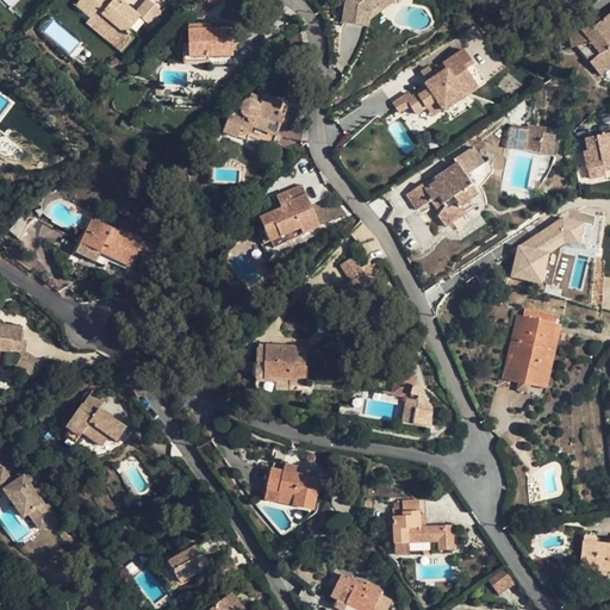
[(134,14),(119,4),(117,7),(110,0),(80,0),(76,5),(91,17),(111,35),(122,29),(126,33),(138,19),(147,26),(157,14),(143,2),(134,14)]
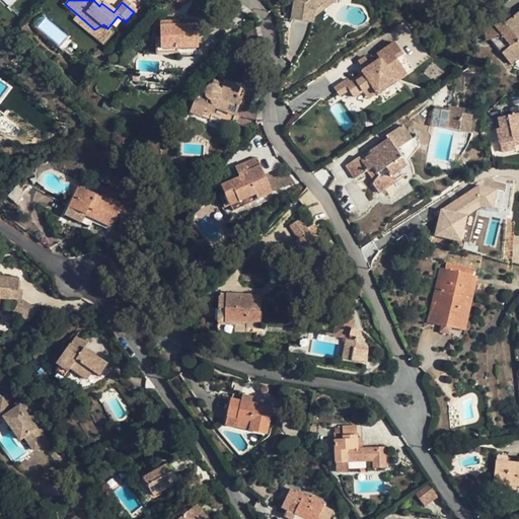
[(322,0),(295,0),(294,16),(310,18),(310,13),(312,12),(313,7),(322,0)]
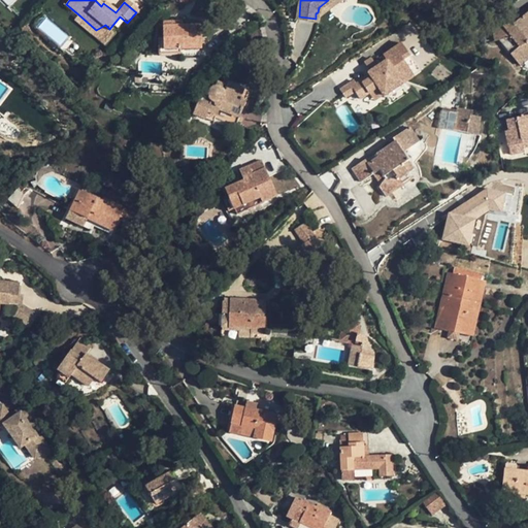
[(328,0),(319,7),(318,12),(334,0),(328,0)]
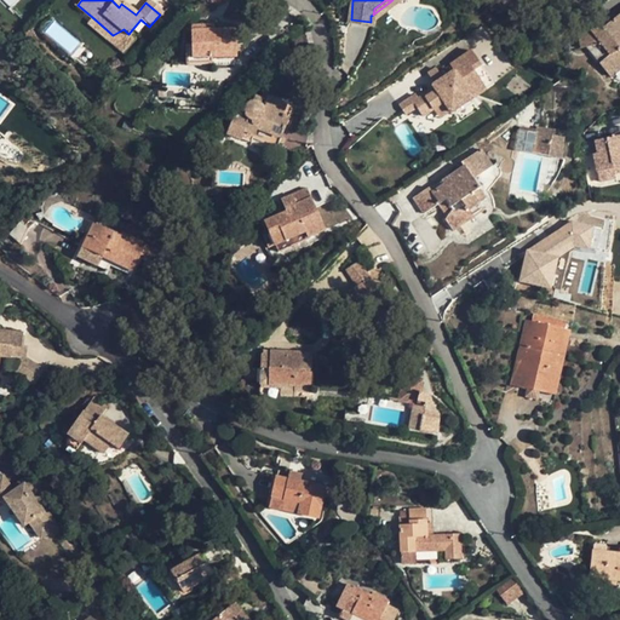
[(619,13),(603,28),(579,33),(581,49),(602,44),(610,55),(600,63),(610,76),(619,68),(619,49),(619,47),(619,13)]
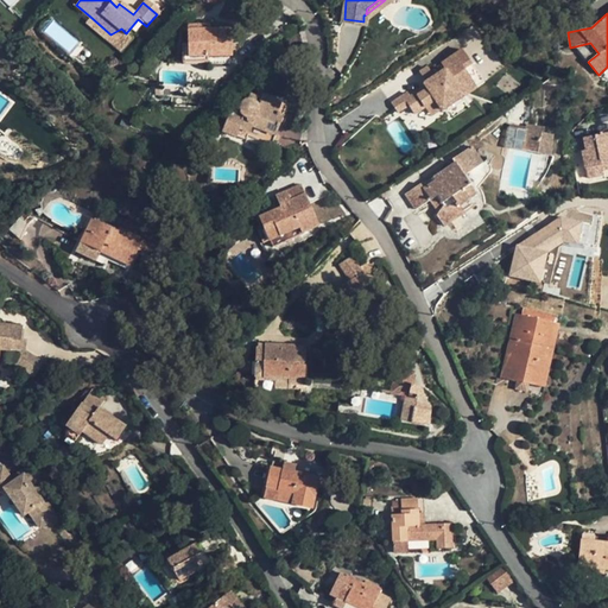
[(111,35),(90,17),(87,23),(106,39),(111,35)]
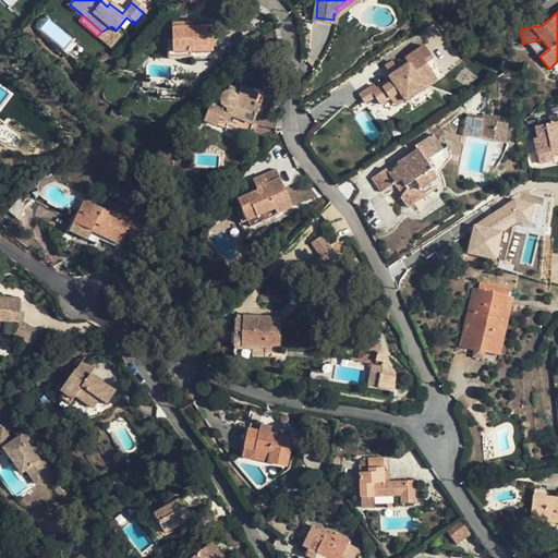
[(193,27),(187,27),(187,23),(173,24),(173,40),(169,40),(169,52),(214,50),(213,26),(193,27)]
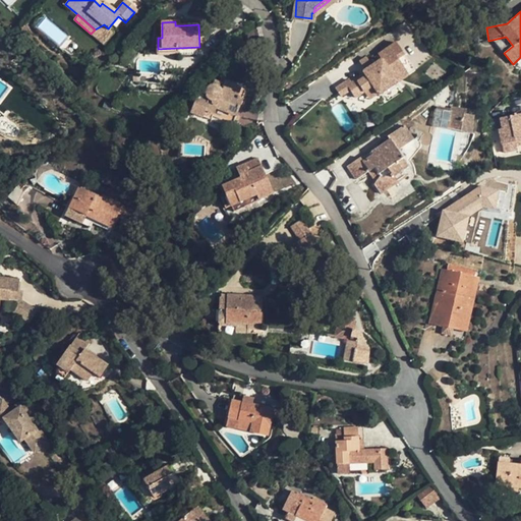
[(108,29),(104,24),(95,30),(91,34),(104,45),(114,34),(108,29)]
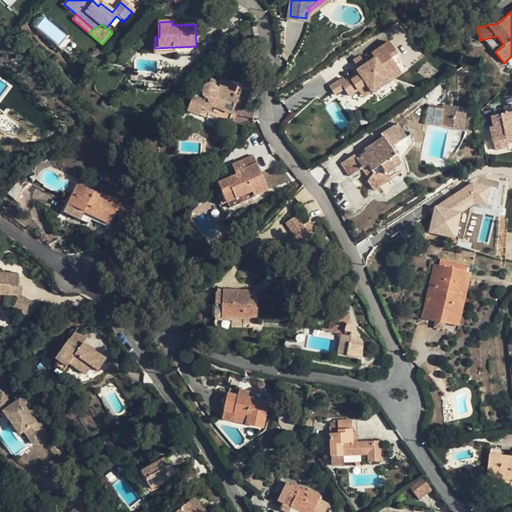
[(343,78),(329,87),(334,95),(344,89),(349,96),(357,90),(366,84),(371,92),(372,93),(373,92),(390,81),(401,73),(391,57),(397,53),(389,41),(362,60),(363,62),(356,66),(355,68),(359,74),(351,80),(350,78),(345,81),(343,78)]
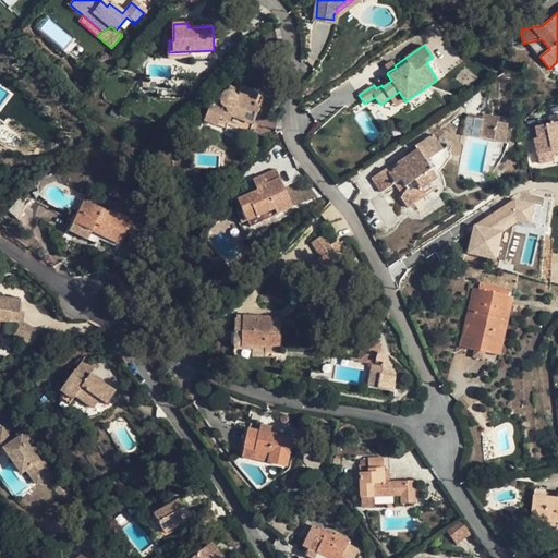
[(426,62),(437,80),(445,75),(433,58),(426,62)]
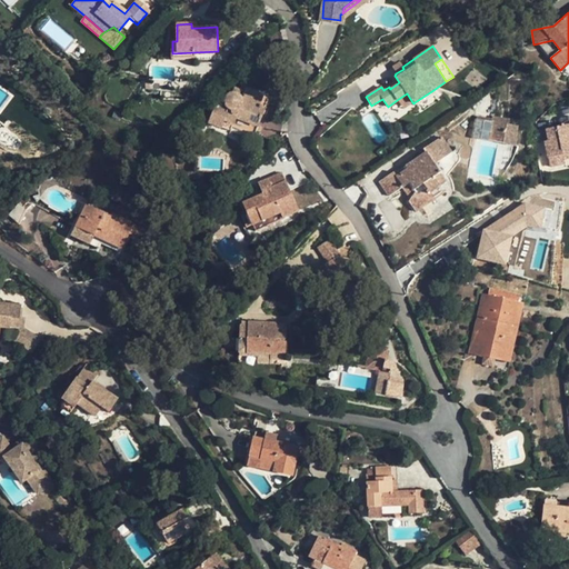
[(392,68),(396,73),(403,69),(402,67),(399,62),(392,68)]
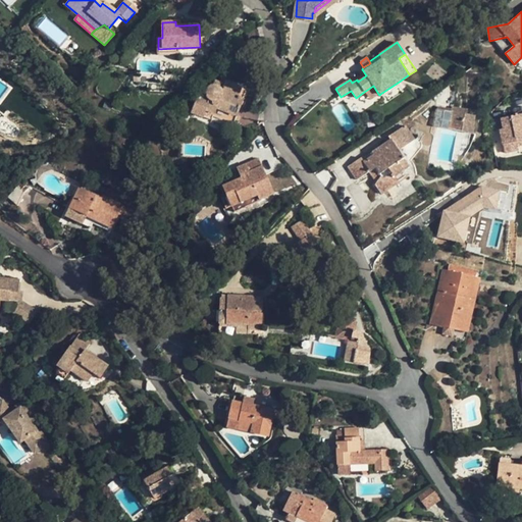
[(224,83),(215,80),(213,85),(214,85),(216,84),(217,85),(218,86),(220,86),(221,88),(222,89),(224,83)]
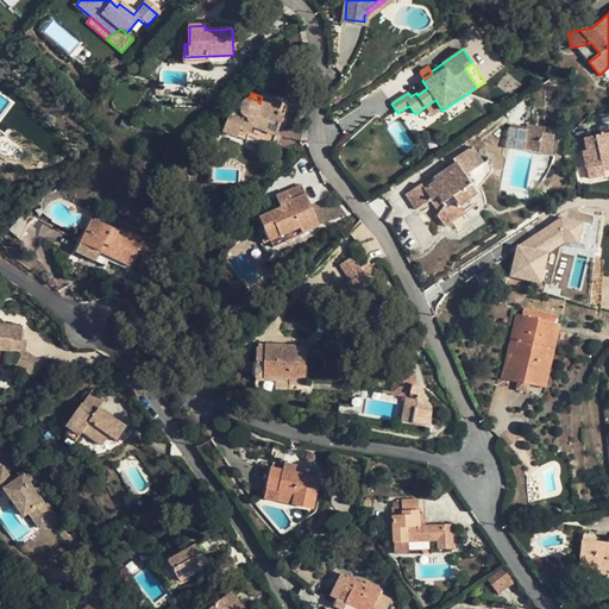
[(223,131),(262,146),(263,142),(272,145),(283,117),(277,113),(282,102),(263,95),(262,96),(259,104),(258,102),(257,100),(255,100),(253,99),(252,98),(250,99),(249,99),(248,99),(246,99),(244,100),(243,101),(242,102),(240,105),(239,106),(239,107),(239,108),(234,106),(234,110),(231,108),(223,131)]
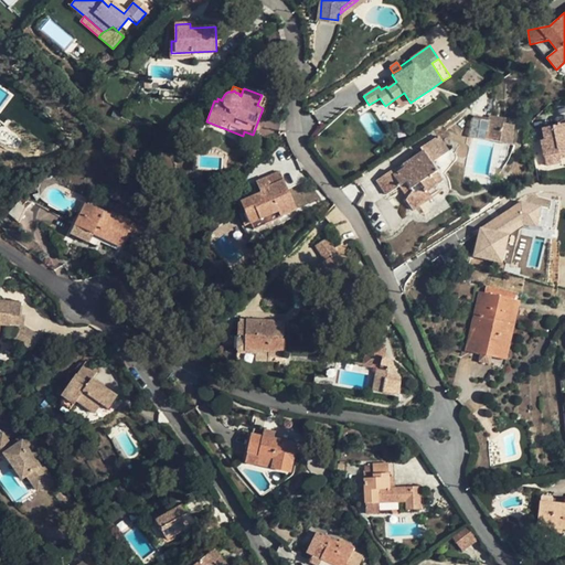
[(412,102),(414,105),(433,93),(430,89),(412,102)]
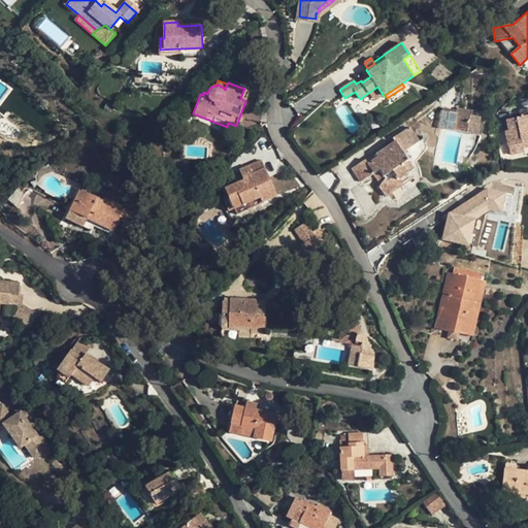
[(373,101),(383,95),(377,87),(368,93),(373,101)]
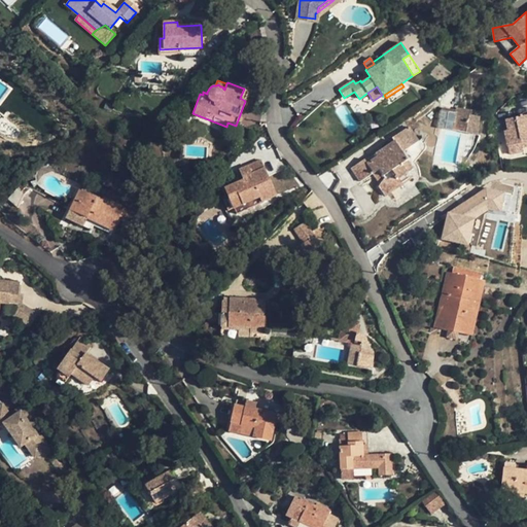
[(480,117),(442,110),(442,111),(441,110),(440,110),(436,128),(438,128),(441,129),(466,133),(478,135),(480,117)]
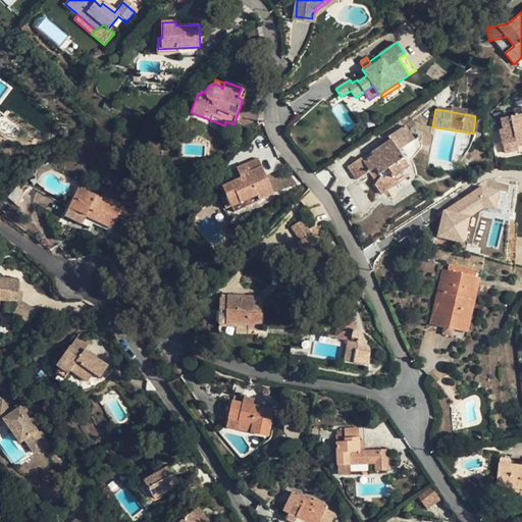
[(521,114),(501,118),(506,139),(503,140),(505,153),(518,150),(516,138),(521,137),(521,114)]
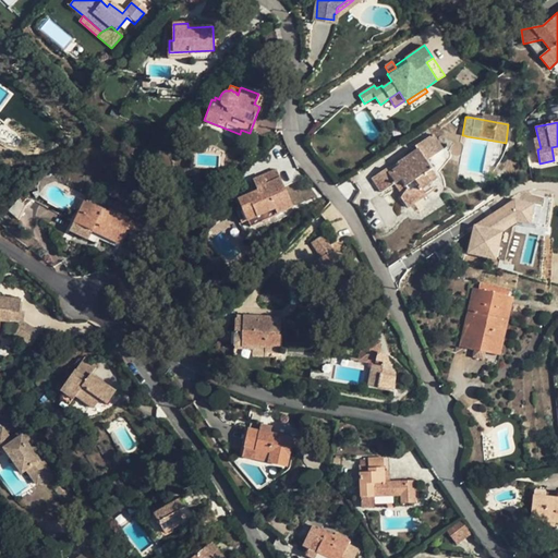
[(381,193),(396,184),(402,195),(401,197),(408,207),(436,189),(425,173),(432,169),(426,161),(443,149),(433,134),(416,146),(419,149),(398,164),(399,167),(389,173),(386,168),(373,178),(381,193)]
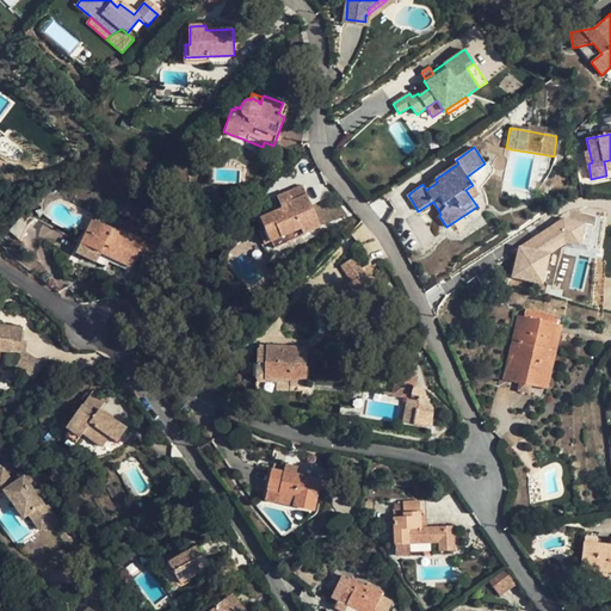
[(532,201),(541,154),(511,149),(503,196),(532,201)]
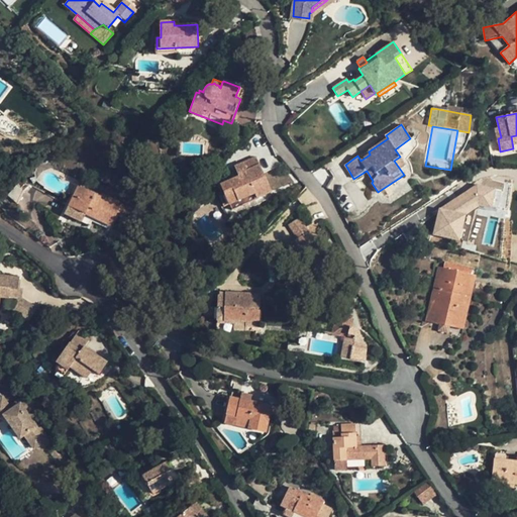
[(226,199),(229,205),(245,198),(254,194),(256,198),(272,192),(255,157),(242,163),(245,170),(237,174),(239,176),(220,184),(222,188),(226,199)]
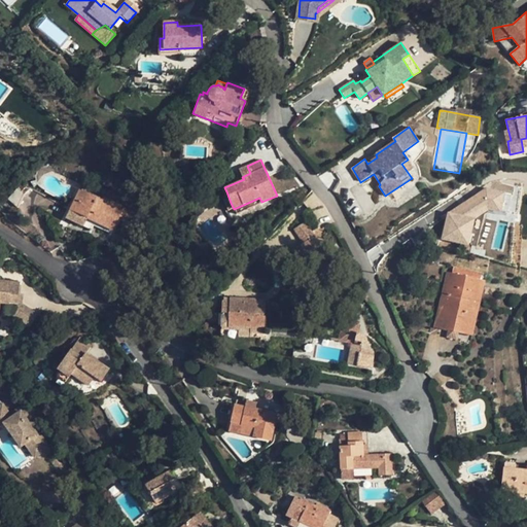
[(414,169),(408,160),(401,164),(408,172),(414,169)]
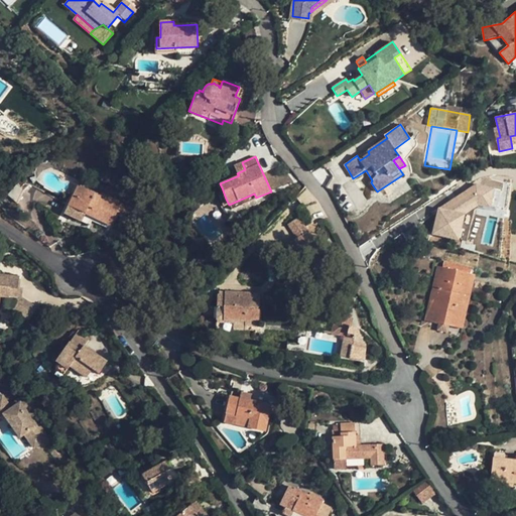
[(245,169),(242,162),(234,166),(237,173),(245,169)]
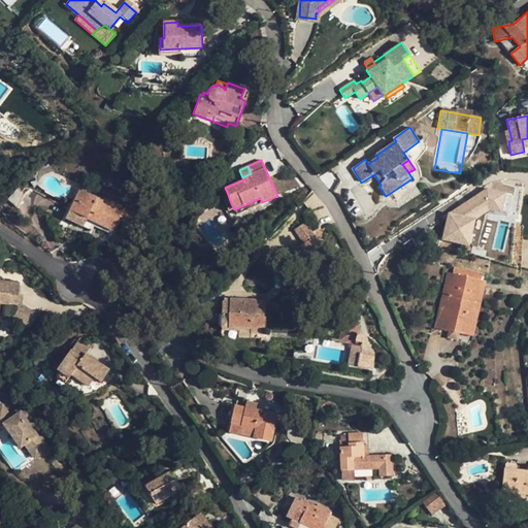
[(103,200),(80,189),(66,219),(92,230),(94,226),(111,234),(120,217),(126,219),(129,210),(124,208),(125,206),(111,201),(110,204),(103,200)]
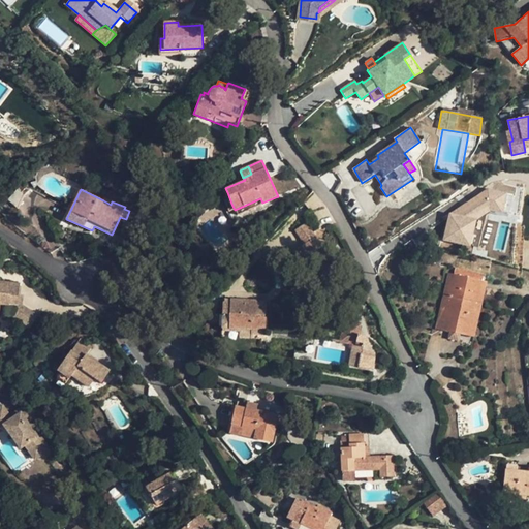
[(24,196),(18,190),(7,199),(18,209),(24,196)]
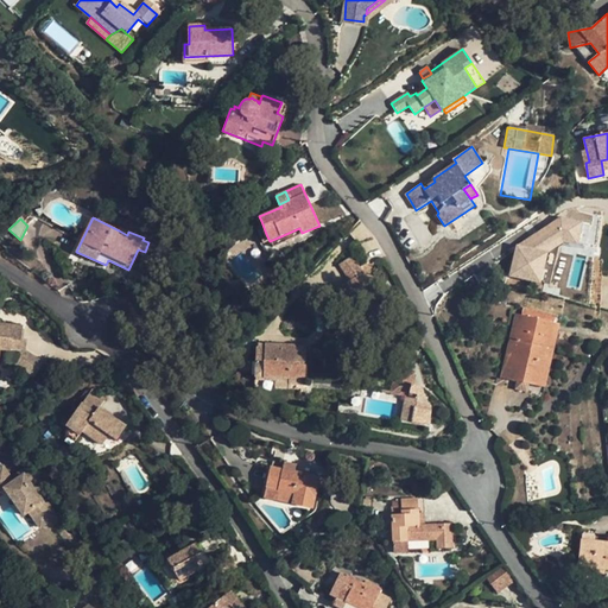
[(565,240),(577,244),(583,225),(563,219),(519,245),(512,272),(540,279),(548,251),(565,240)]
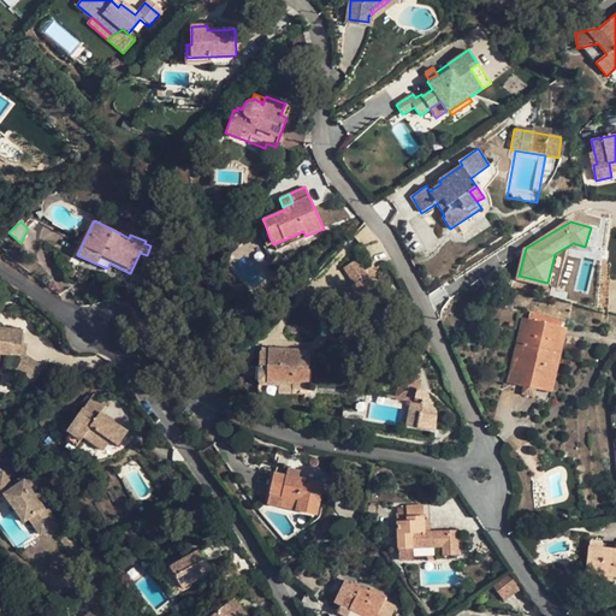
[(264,240),(270,237),(265,224),(258,227),(264,240)]
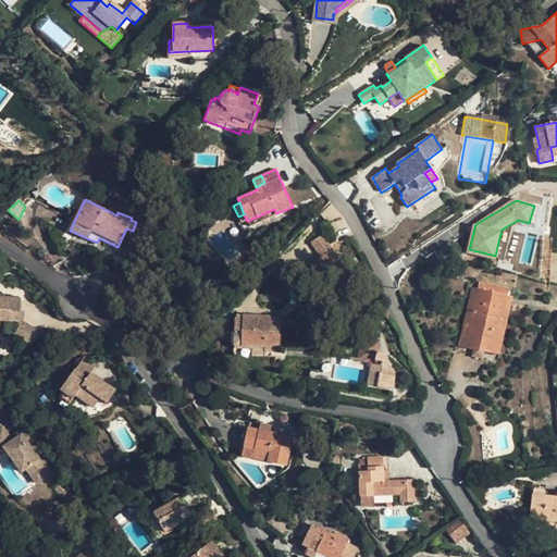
[(276,213),(274,209),(264,213),(267,218),(276,213)]
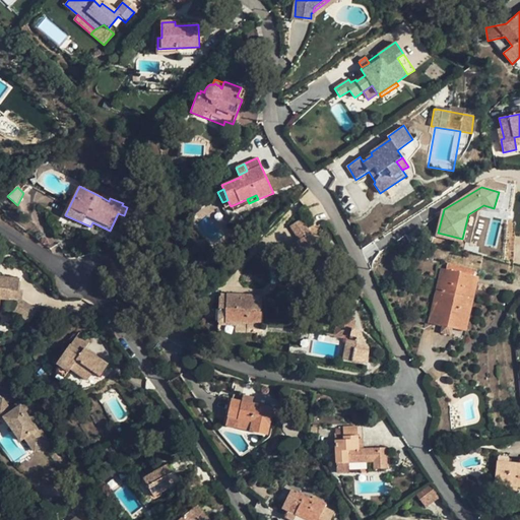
[(300,239),(310,232),(302,219),(291,225),(300,239)]
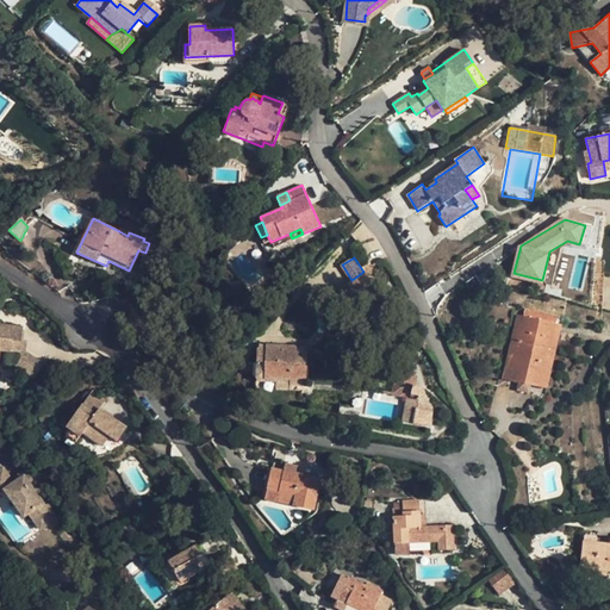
[(375,288),(365,272),(363,272),(352,280),(337,288),(348,306),(375,288)]
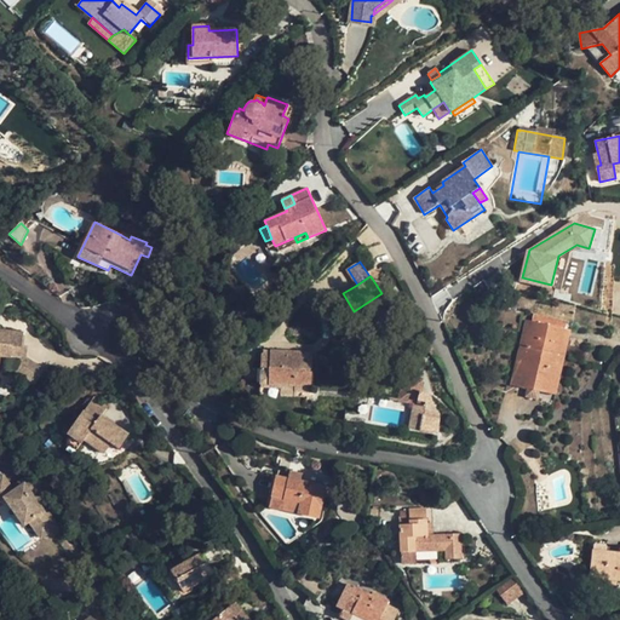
[(534,314),(532,322),(562,328),(563,320),(534,314)]
